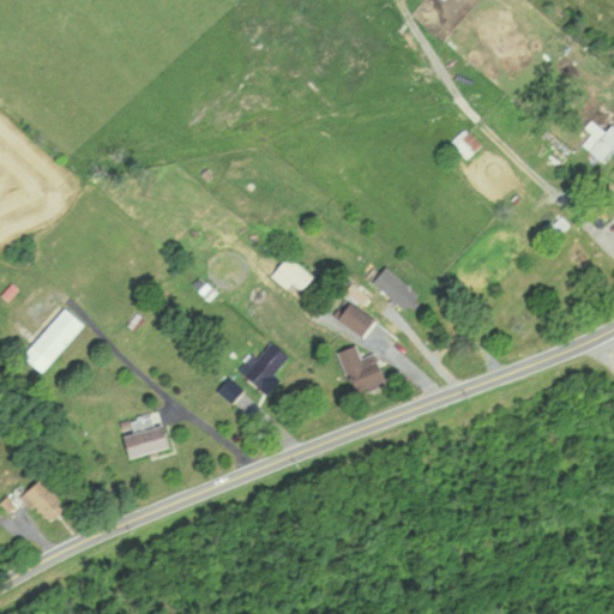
[(587,127),(594,136),(585,142),(601,162),(613,151),(613,125),(606,132),(596,120),(587,127)]
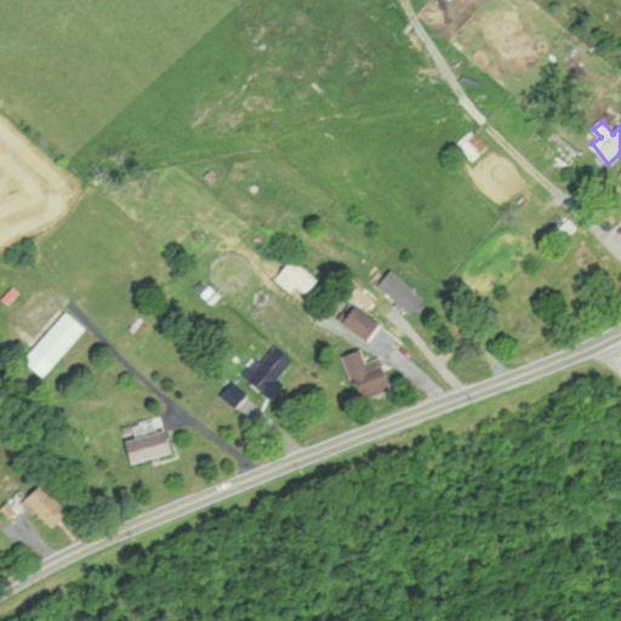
[(277,278),(291,292),(297,288),(305,296),(320,281),(297,258),(277,278)]
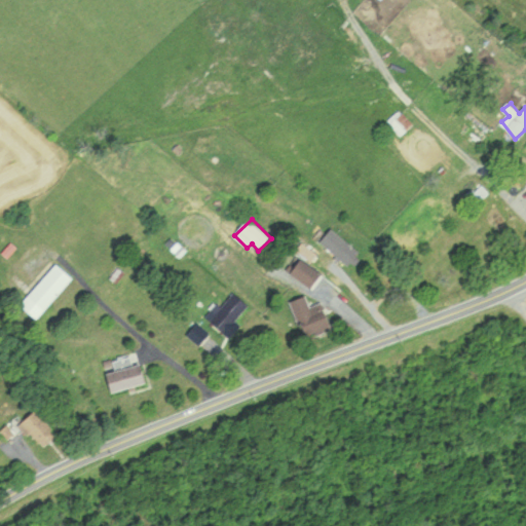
[(347,266),(361,254),(333,226),(320,239),(347,266)]
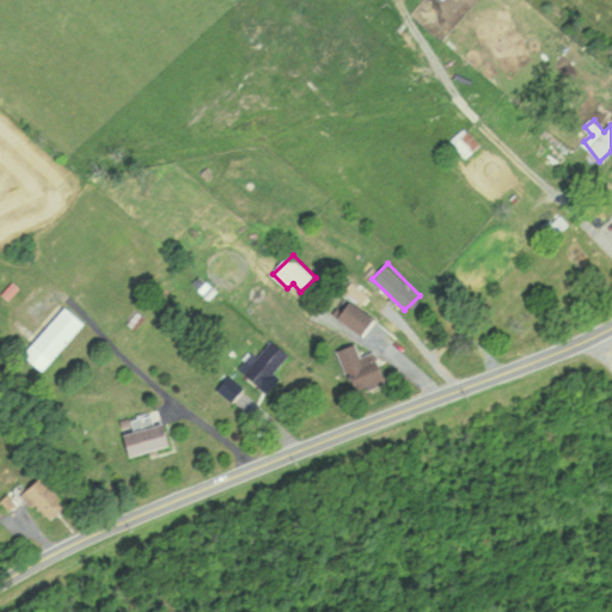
[(341,318),(365,336),(378,320),(353,301),(341,318)]
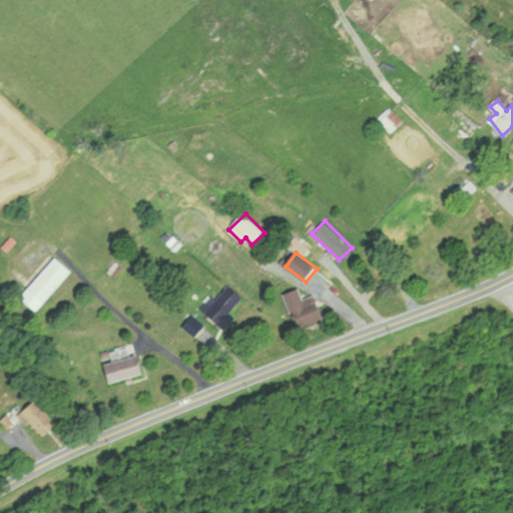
[(28,289),(42,303),(72,273),(57,258),(28,289)]
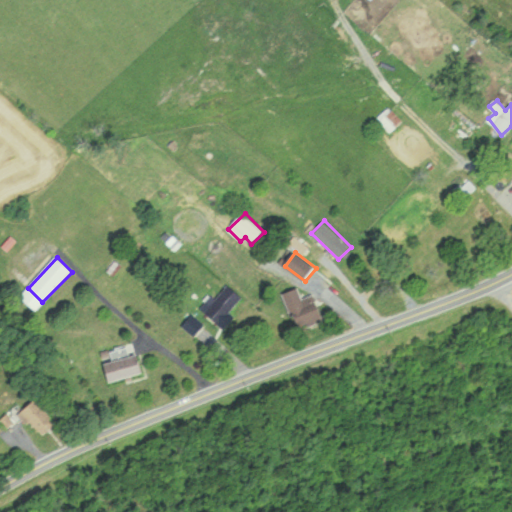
[(244,296),(228,283),(205,314),(221,326),(244,296)]
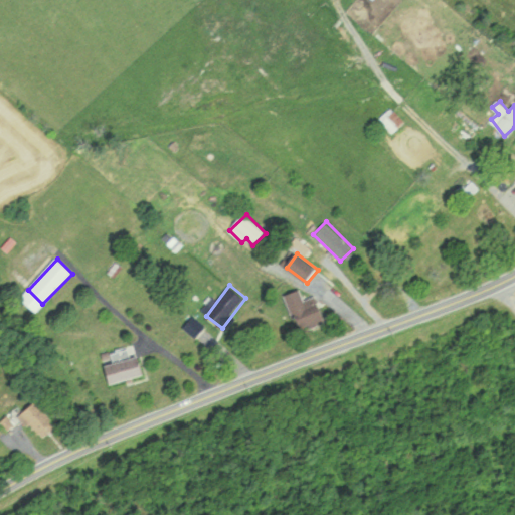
[(290,293),(298,331),(317,327),(310,289),(290,293)]
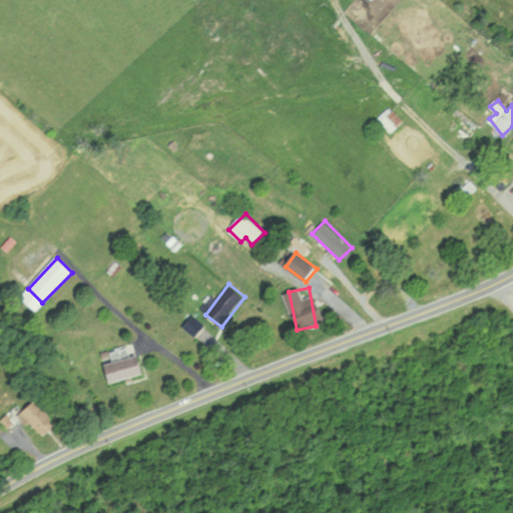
[(207,328),(193,315),(182,326),(196,339),(207,328)]
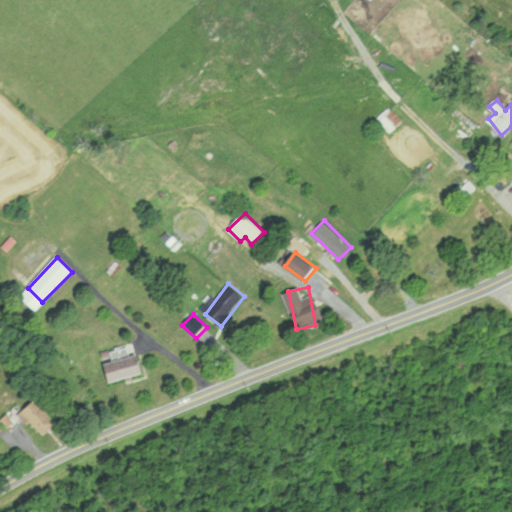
[(105,364),(111,384),(146,373),(140,353),(105,364)]
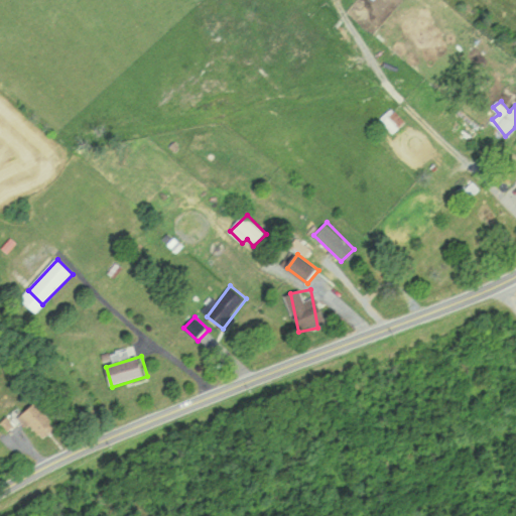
[(59,425),(35,401),(20,416),(43,440),(59,425)]
